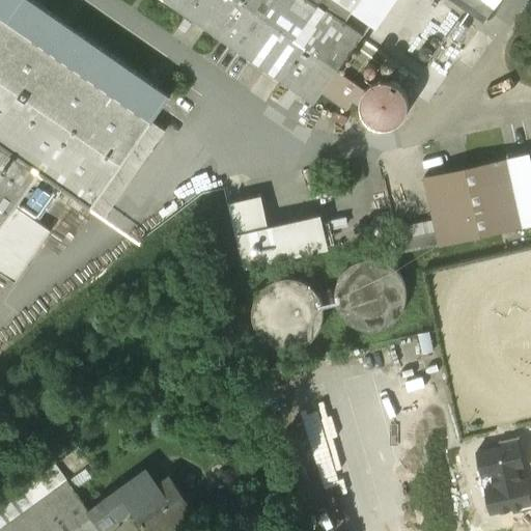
[(0,0),(0,232),(18,207),(42,173),(92,208),(171,96),(32,0),(0,0)]
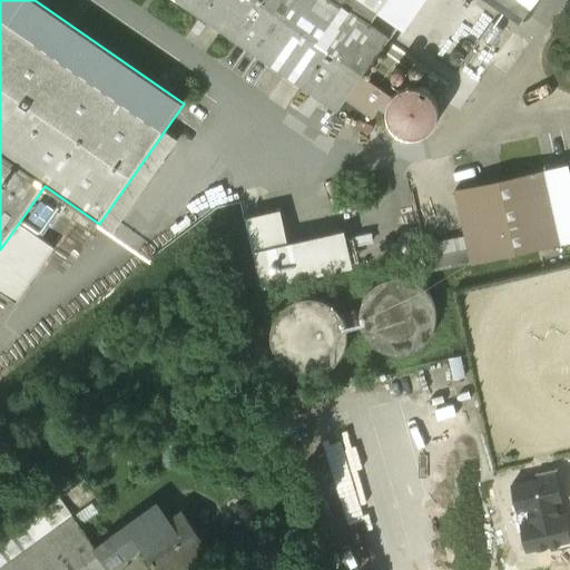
[(175,0),(302,88),(341,30),(311,9),(316,0),(175,0)]
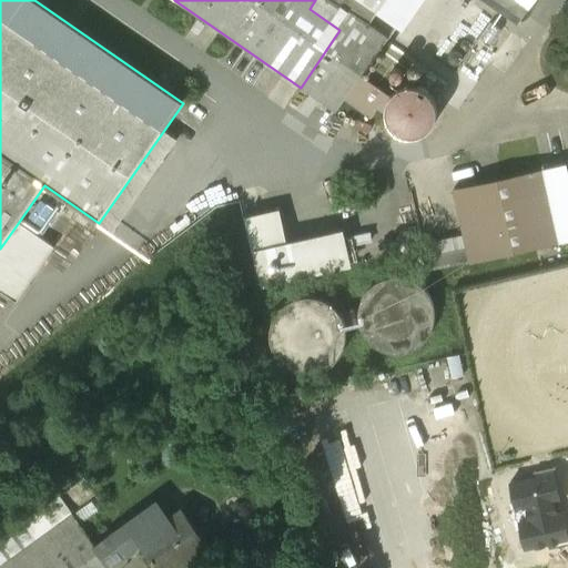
[(340,7),(330,0),(315,0),(310,9),(340,30),(352,13),(340,6),(340,7)]
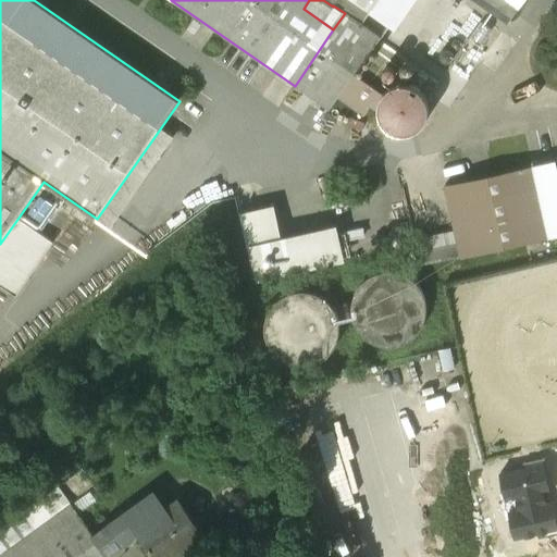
[(418,0),(354,0),(398,29),(418,0)]
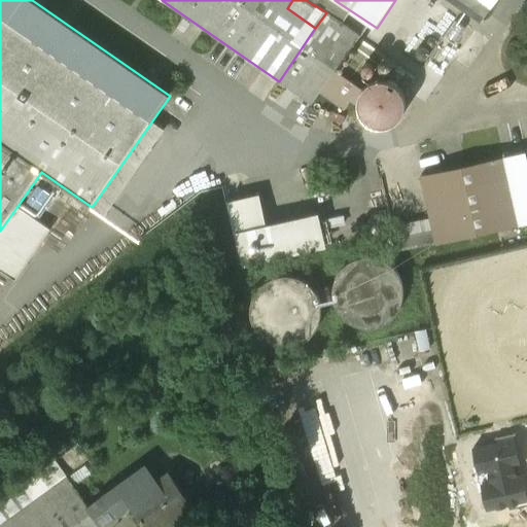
[(497,0),(452,0),(483,21),(497,0)]
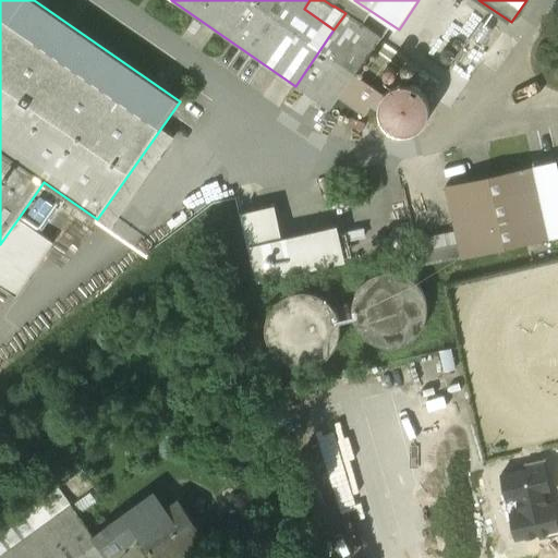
[(334,29),(295,86),(298,87),(295,93),(302,97),(306,93),(331,110),(339,98),(355,75),(381,38),(346,13),(334,29)]
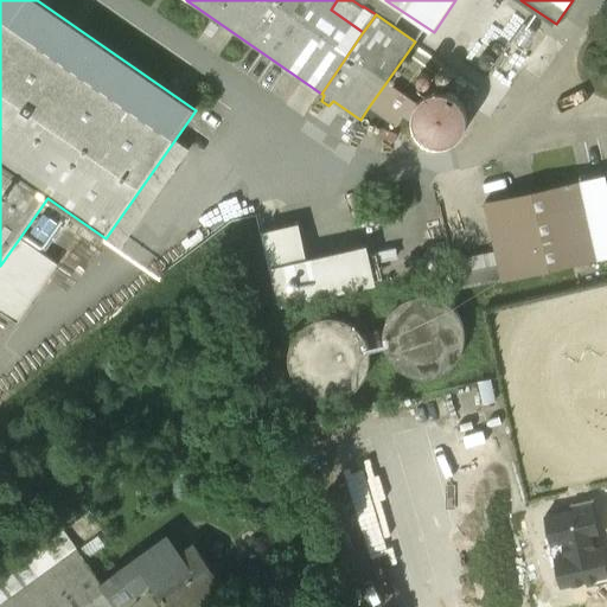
[(468,85),(443,68),(434,81),(459,98),(468,85)]
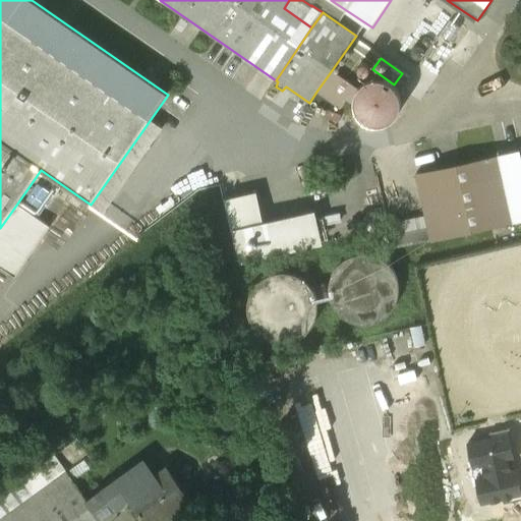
[(360,66),(359,68),(360,70),(362,72),(364,72),(367,72),(369,71),(370,69),(371,67),(369,65),(368,63),(365,63),(363,63),(361,64),(360,66)]
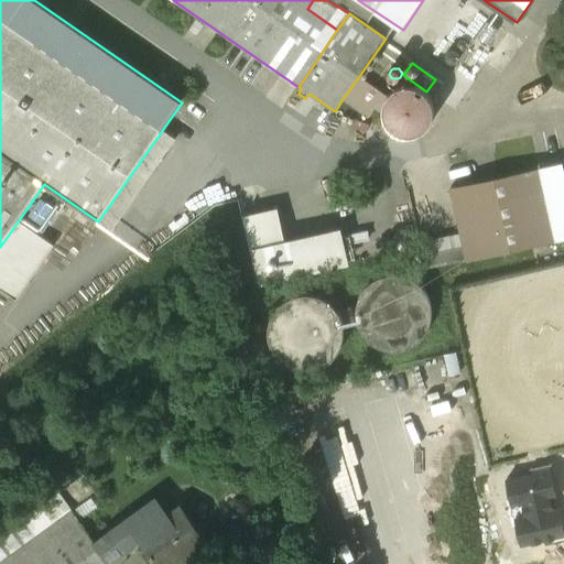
[(389,97),(359,76),(343,99),(369,118),(376,109),(384,115),(384,112),(384,110),(384,109),(386,106),(386,104),(387,100),(388,98),(389,97)]
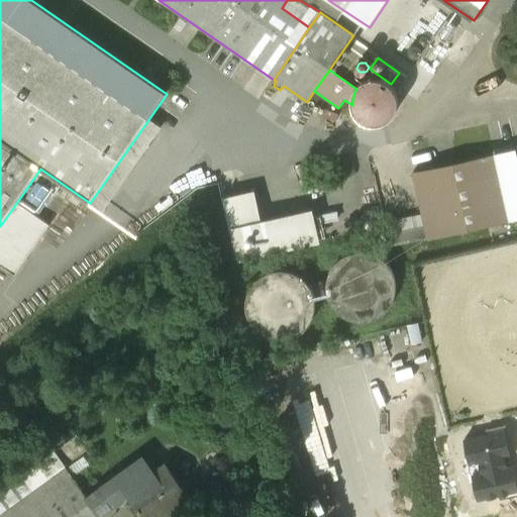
[(398,97),(395,89),(391,84),(386,82),(382,80),(375,79),(368,81),(359,85),(354,92),(352,100),(352,101),(353,109),(358,116),(365,122),(373,124),(382,124),(390,120),(395,113),(398,105),(398,97)]
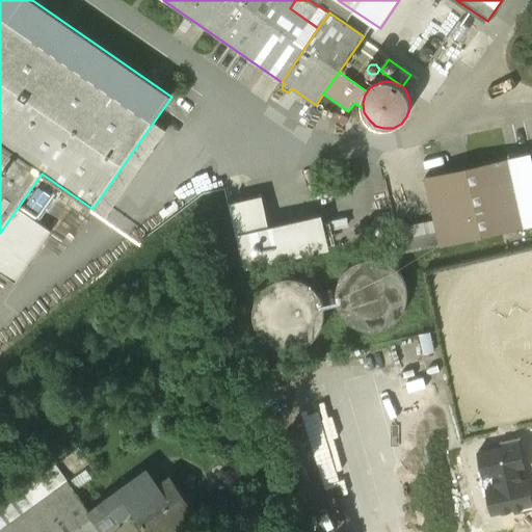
[(508,159),(426,178),(441,246),(524,228),(508,159)]
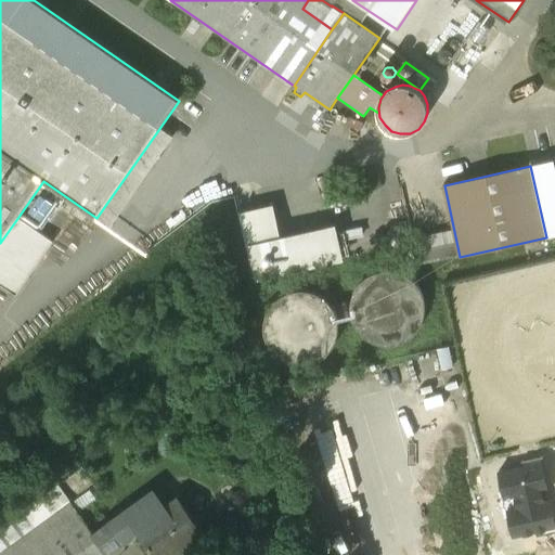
[(18,217),(0,243),(0,283),(17,295),(54,242),(18,217)]
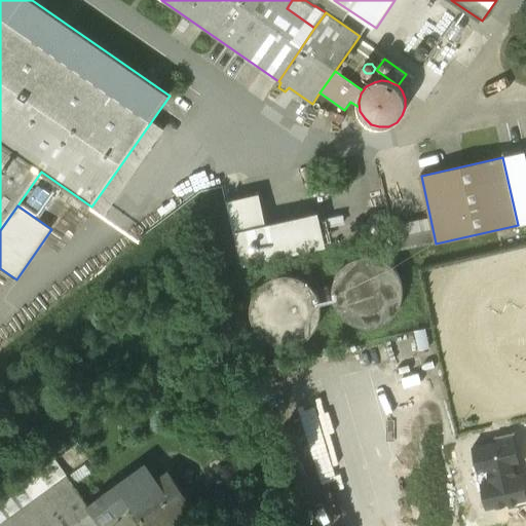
[(317,211),(232,226),(239,262),(325,246),(317,211)]
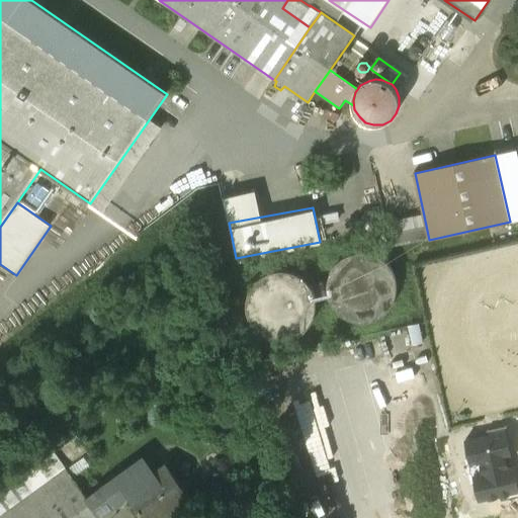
[(349,319),(363,322),(375,320),(389,315),(398,305),(402,292),(402,278),(396,266),(384,257),(371,254),(366,253),(362,253),(356,253),(343,259),(333,270),(329,283),(330,297),(337,311),(349,319)]
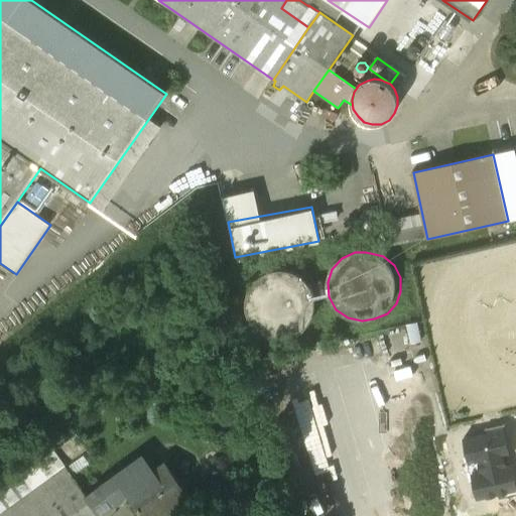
[(312,316),(315,303),(312,290),(304,279),(293,272),(280,270),(267,273),(256,281),(248,292),(246,305),(249,318),(257,330),(268,337),(281,339),(294,336),(305,329),(312,316)]
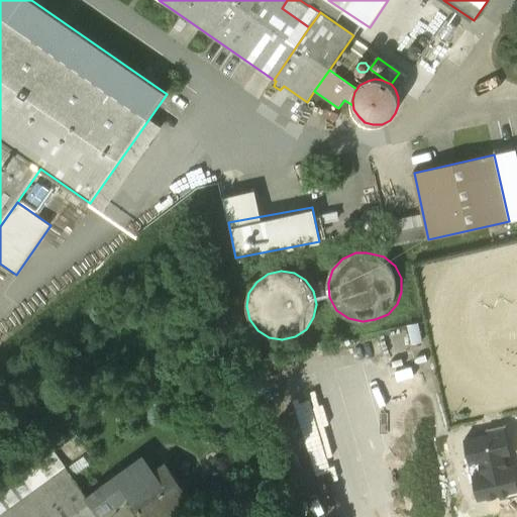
[(57,453),(0,494),(0,516),(100,516),(102,516),(90,498),(57,453)]
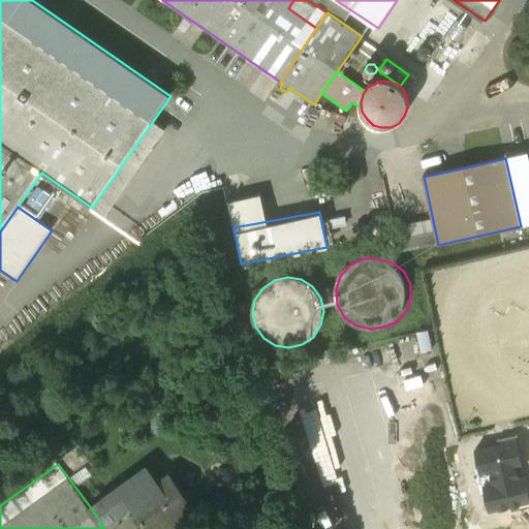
[(159,485),(148,469),(92,509),(104,526),(132,506),(149,528),(167,528),(195,508),(172,475),(159,485)]
